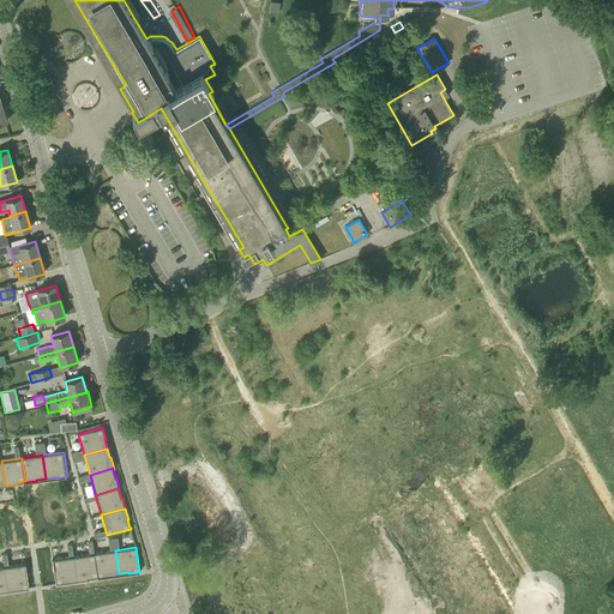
[(115,551),(95,553),(97,577),(97,578),(109,576),(109,575),(119,573),(115,551)]
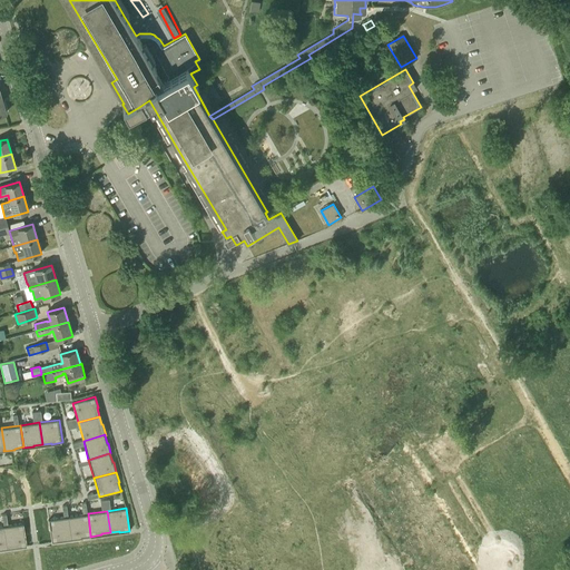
[(68,517),(71,539),(82,538),(82,537),(90,536),(88,513),(68,517)]
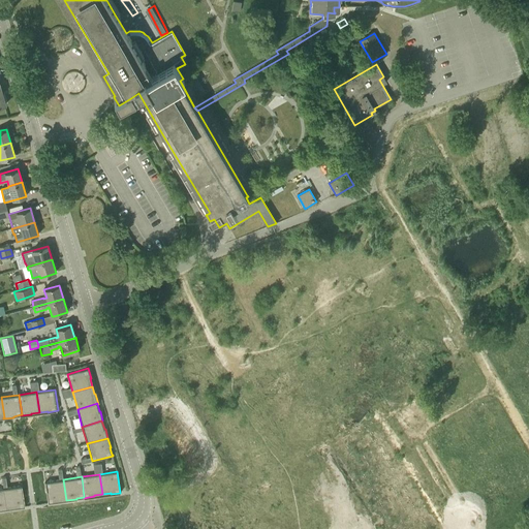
[(66,500),(63,479),(45,481),(49,503),(50,503),(50,502),(57,501),(57,502),(66,500)]
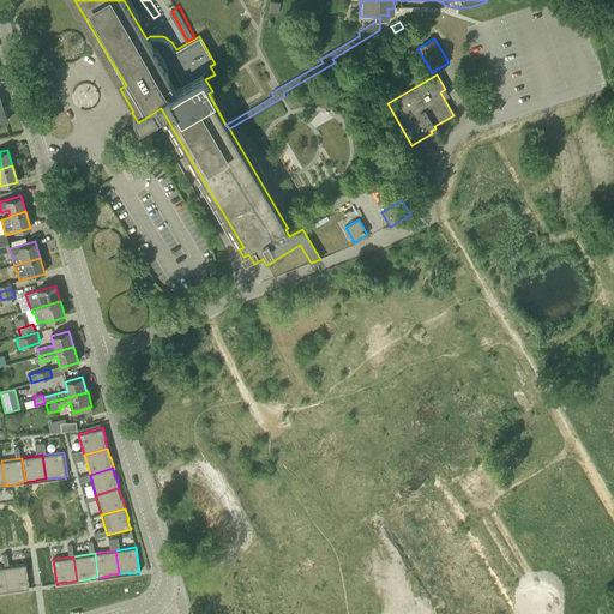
[(25,564),(4,566),(7,591),(19,590),(19,589),(28,587),(28,588),(29,588),(25,564)]
